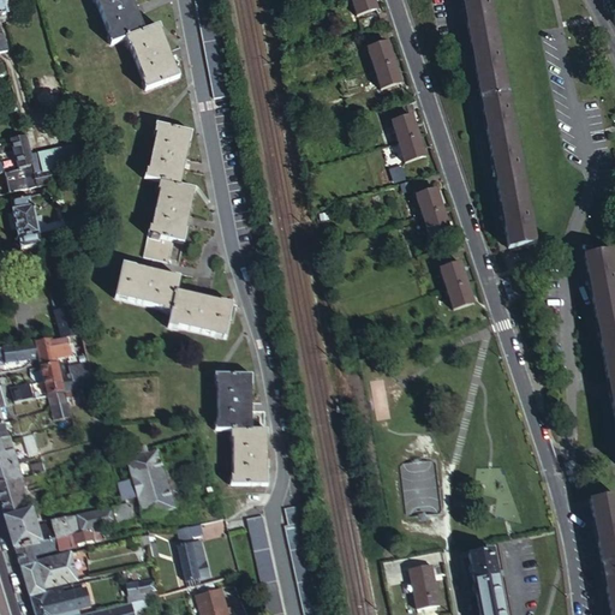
[(0,0),(0,54),(7,53),(0,28),(0,17),(13,13),(9,0),(0,0)]
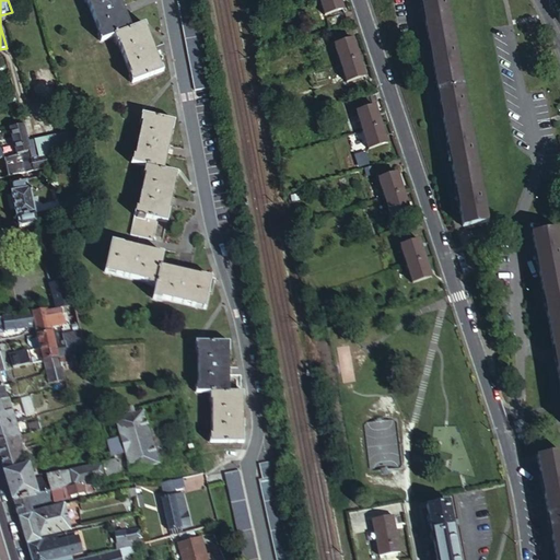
[(130,27),(118,0),(81,0),(82,0),(83,0),(97,32),(95,32),(98,41),(112,35),(130,27)]
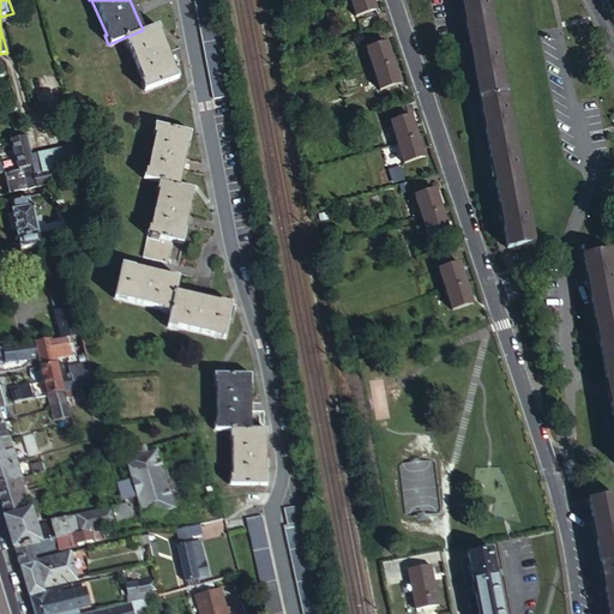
[(192,0),(215,97),(233,94),(209,0),(192,0)]
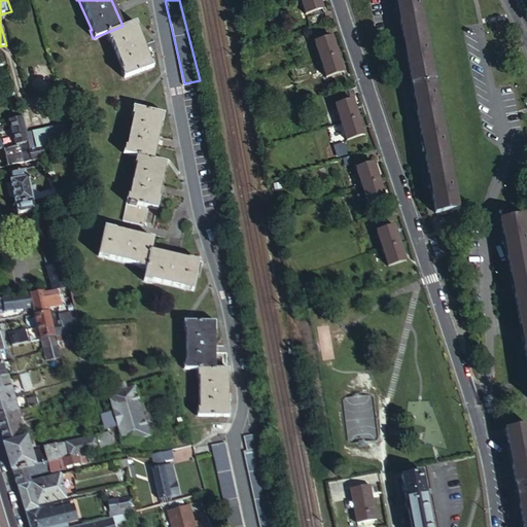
[(321,0),(302,0),(307,13),(324,7),(321,0)]
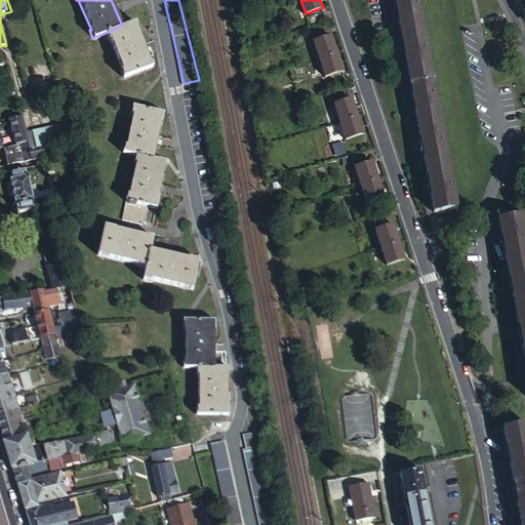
[(397,0),(435,211),(457,207),(419,0),(397,0)]
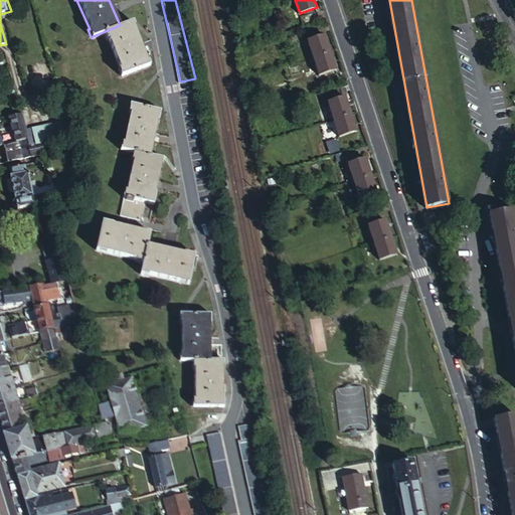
[(132,20),(120,25),(103,32),(105,40),(108,39),(119,67),(117,68),(120,76),(149,65),(132,20)]
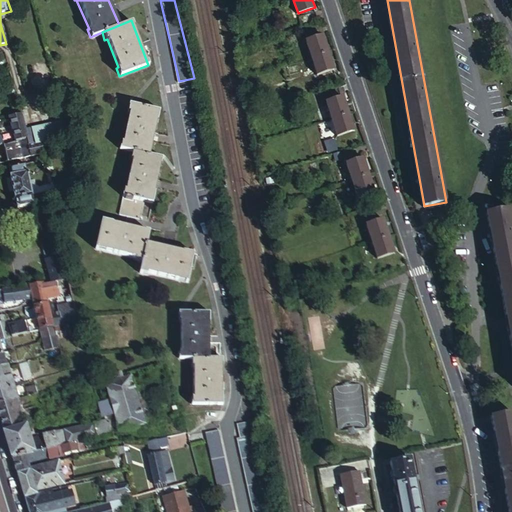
[(308,42),(313,57),(330,52),(325,37),(308,42)]
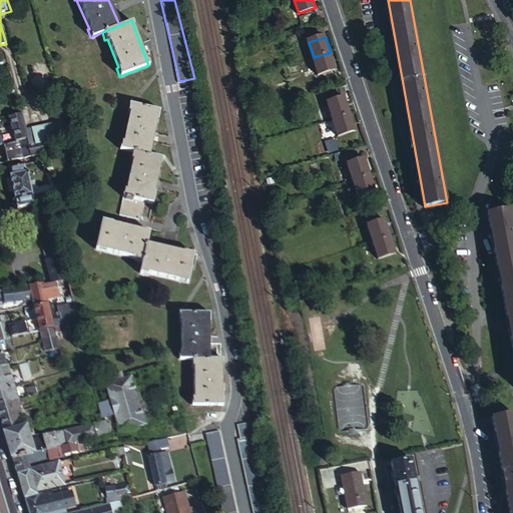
[(331,52),(314,57),(320,74),(336,68),(331,52)]
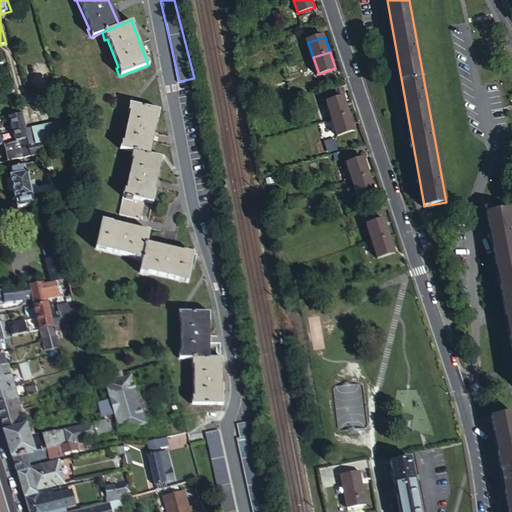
[(19,105),(14,87),(8,88),(13,104),(13,106),(19,105)]
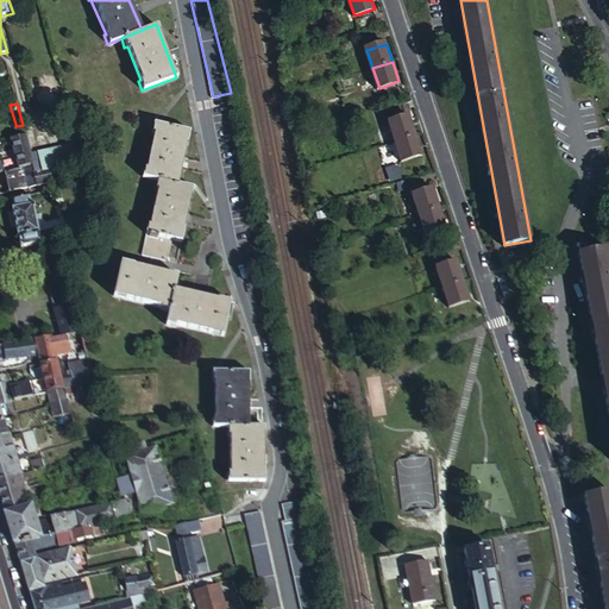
[(390,121),(397,140),(416,133),(410,114),(390,121)]
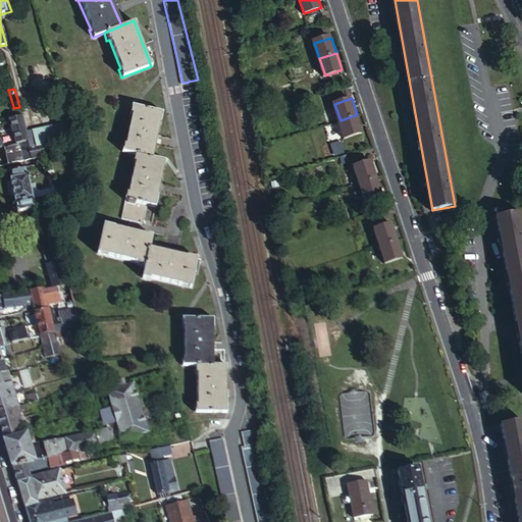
[(120,152),(133,154),(152,158),(161,112),(131,106),(128,114),(131,114),(124,145),(121,145),(120,152)]
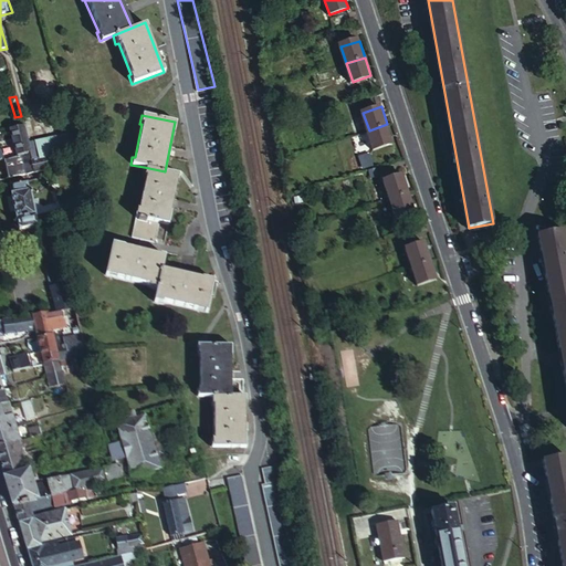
[(387,124),(369,130),(376,149),(394,144),(387,124)]
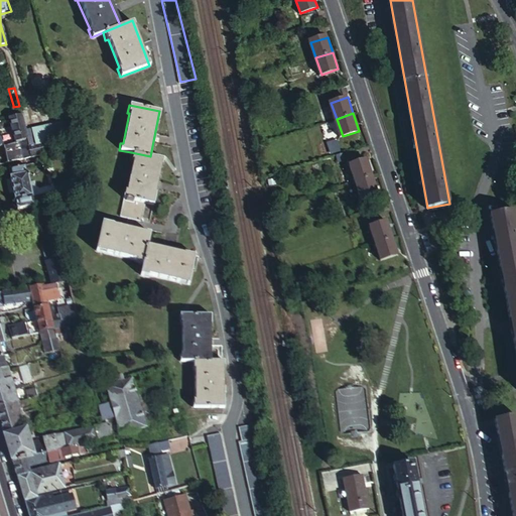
[(11,126),(23,122),(21,114),(9,118),(11,126)]
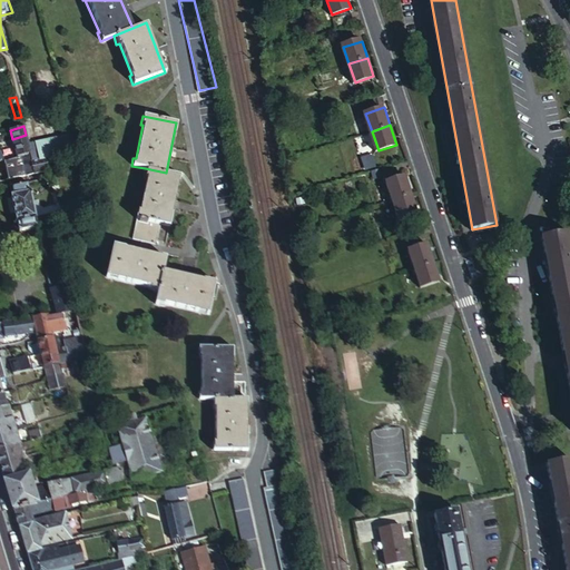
[(30,153),(27,137),(26,135),(12,139),(17,156),(20,155),(30,153)]
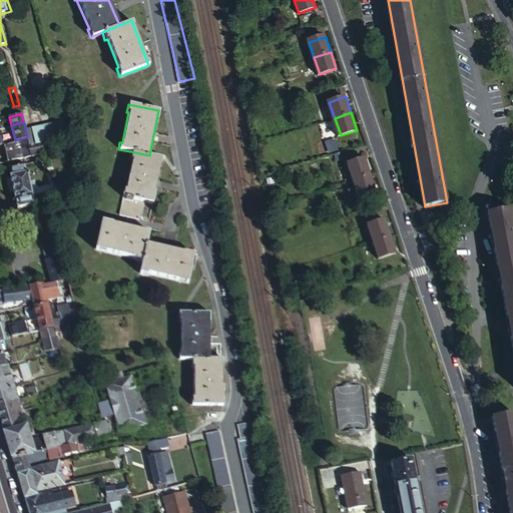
[(41,141),(66,135),(64,126),(61,126),(60,122),(32,130),(30,121),(24,123),(27,137),(30,144),(41,141)]
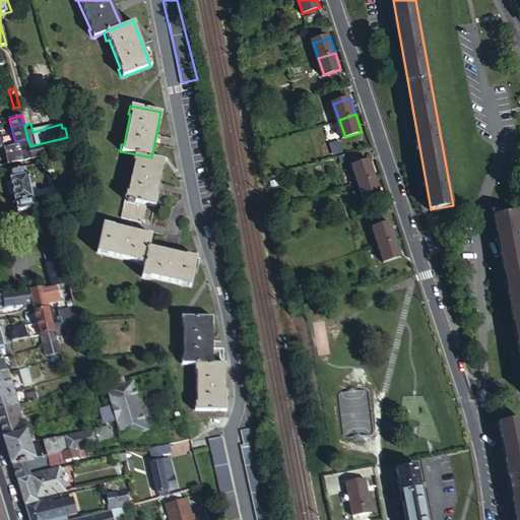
[(22,159),(45,154),(42,143),(30,146),(27,139),(18,141),(22,159)]
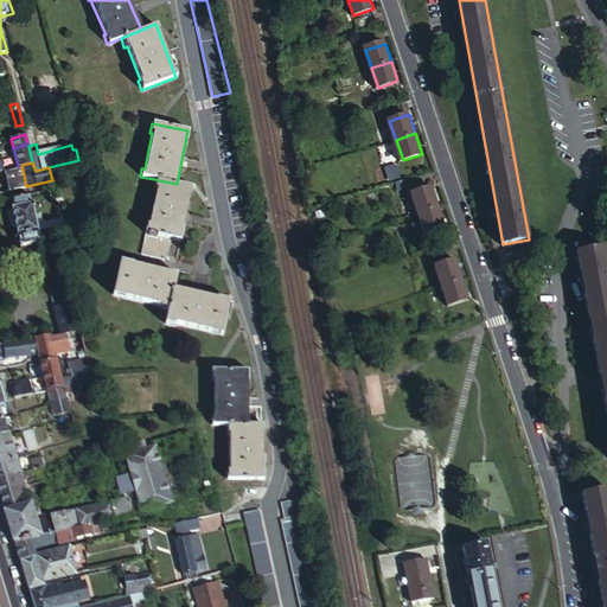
[(5,173),(8,187),(18,185),(14,171),(5,173)]
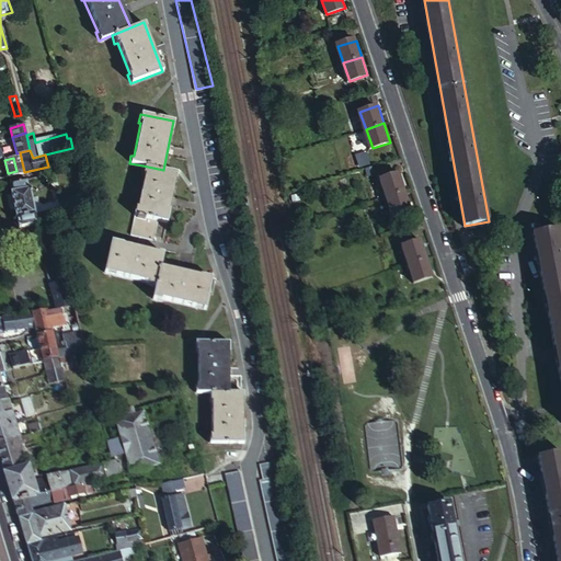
[(163,170),(142,165),(141,172),(145,173),(137,208),(135,207),(133,216),(158,221),(167,224),(178,172),(163,170)]
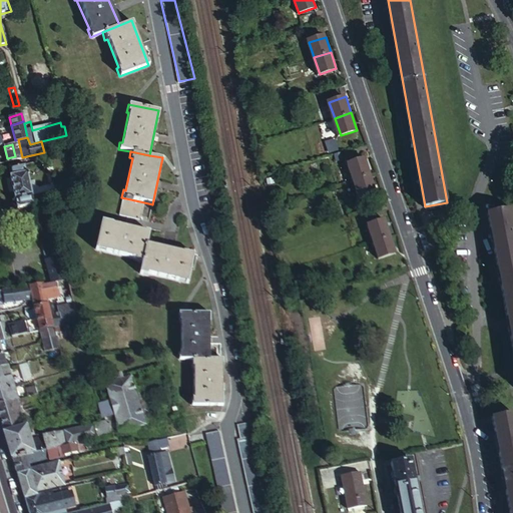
[(350,163),(356,179),(372,174),(366,157),(350,163)]
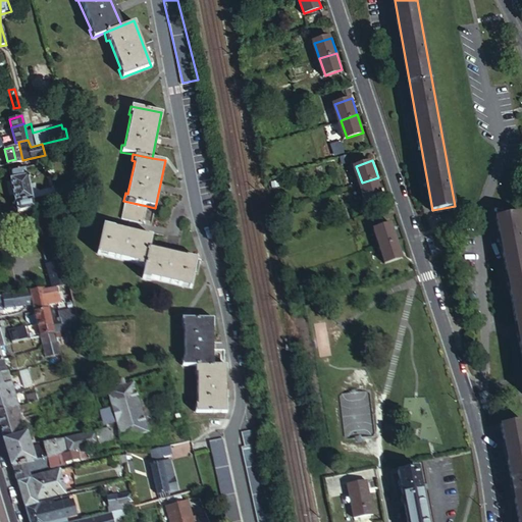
[(18,212),(43,205),(40,196),(33,198),(24,166),(7,170),(18,212)]
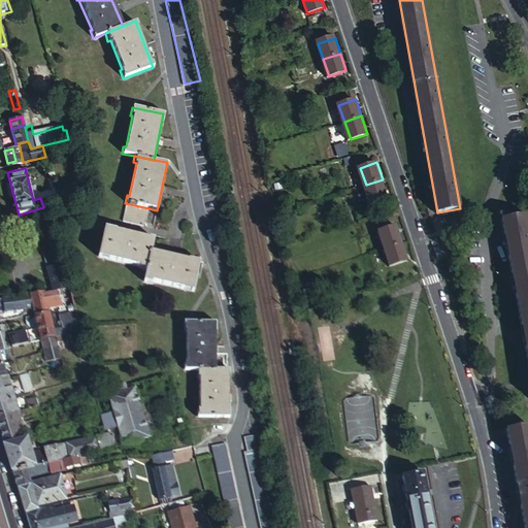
[(383,179),(366,185),(371,202),(389,197),(383,179)]
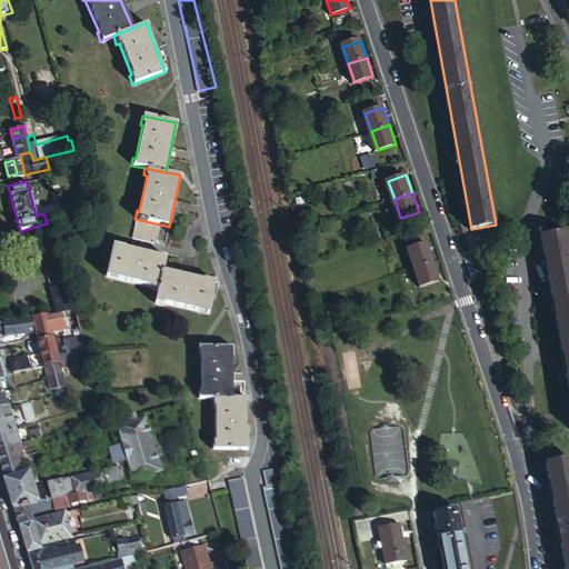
[(160,225),(135,219),(131,240),(156,245),(160,225)]
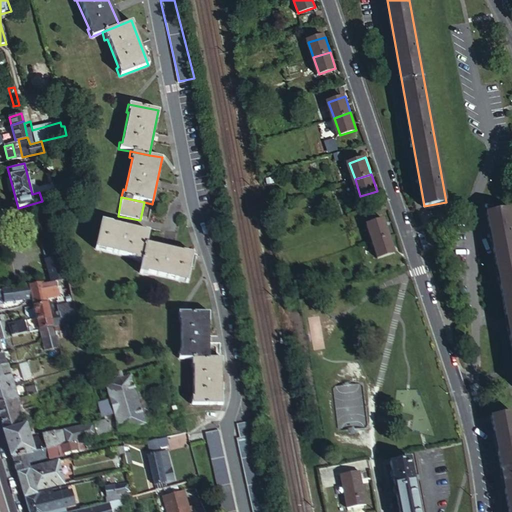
[(511,224),(509,209),(487,213),(511,343),(511,224)]
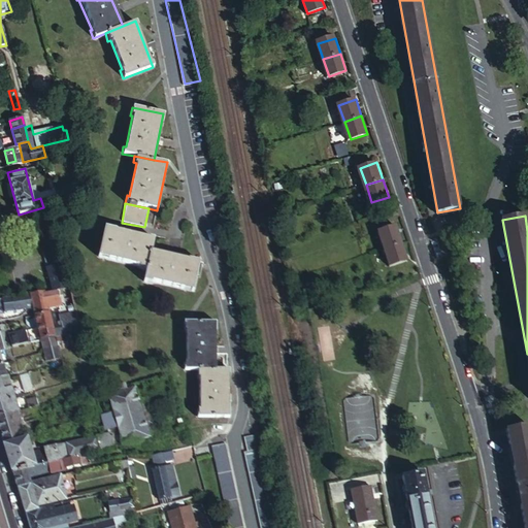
[(387,248),(403,242),(397,225),(381,231),(387,248)]
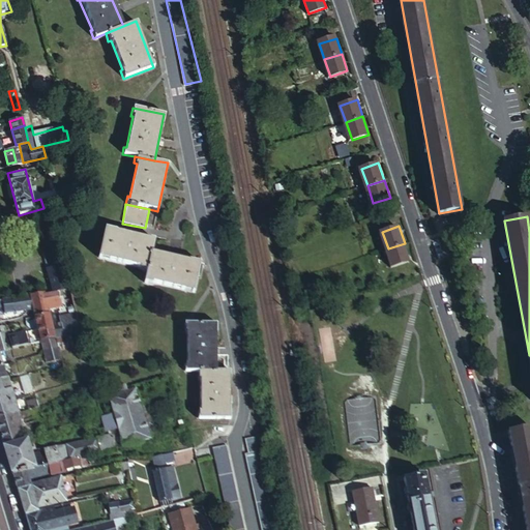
[(151,286),(192,293),(197,264),(147,256),(149,243),(99,235),(95,264),(139,270),(139,272),(145,273),(143,286),(150,288),(151,286)]
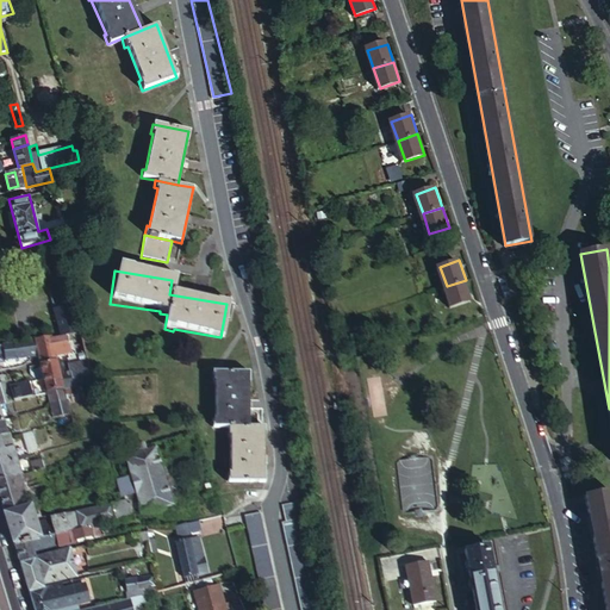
[(473,299),(466,280),(447,286),(454,306),(473,299)]
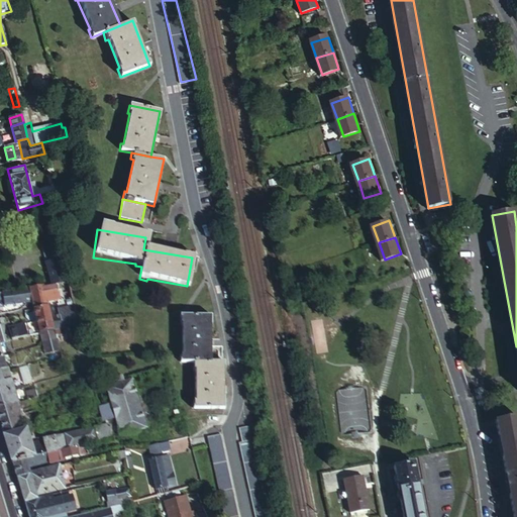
[(64,282),(67,281),(61,259),(48,262),(55,283),(60,282),(64,282)]
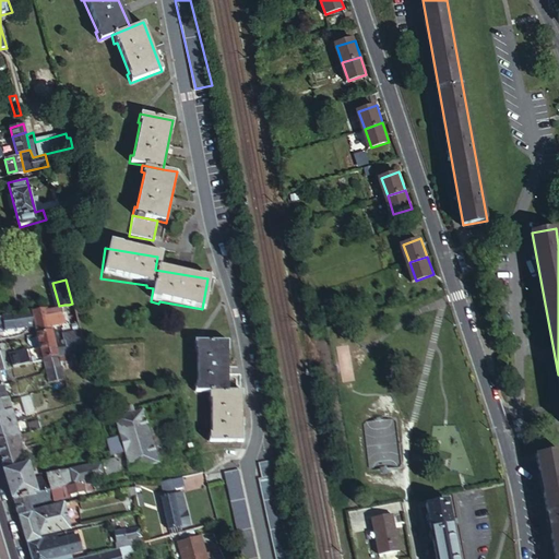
[(64,324),(66,326),(79,323),(72,304),(69,305),(70,310),(66,311),(64,305),(59,306),(64,324)]
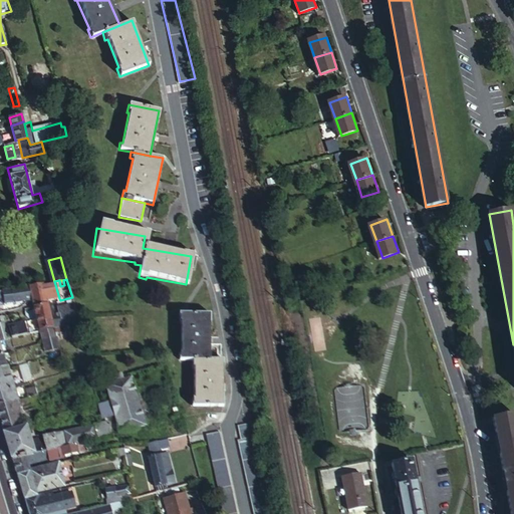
[(59,298),(54,281),(22,287),(24,301),(33,299),(35,307),(48,303),(48,301),(59,298)]
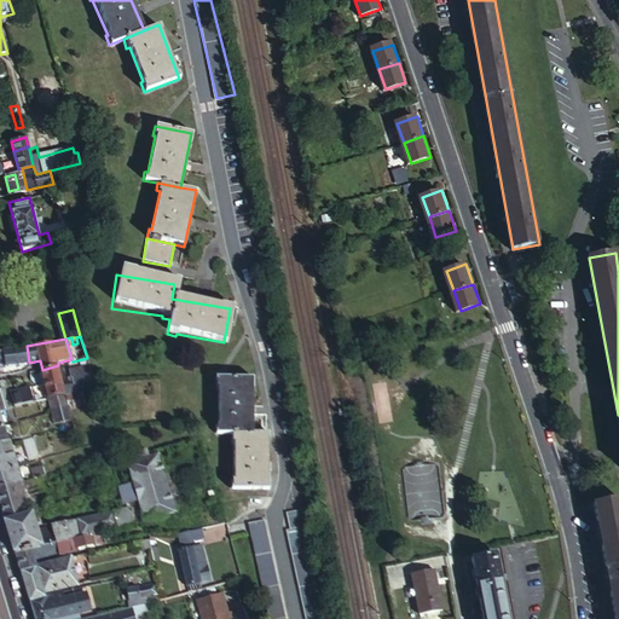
[(29,363),(27,346),(13,348),(0,351),(0,358),(5,358),(6,366),(24,363),(29,363)]
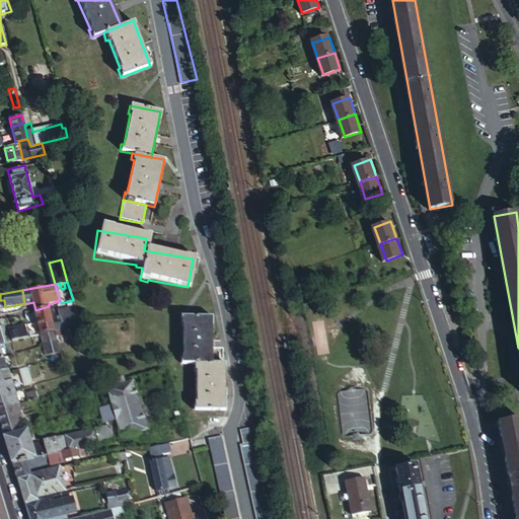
[(59,311),(61,316),(61,319),(64,329),(77,326),(80,325),(73,300),(61,303),(57,304),(59,311)]
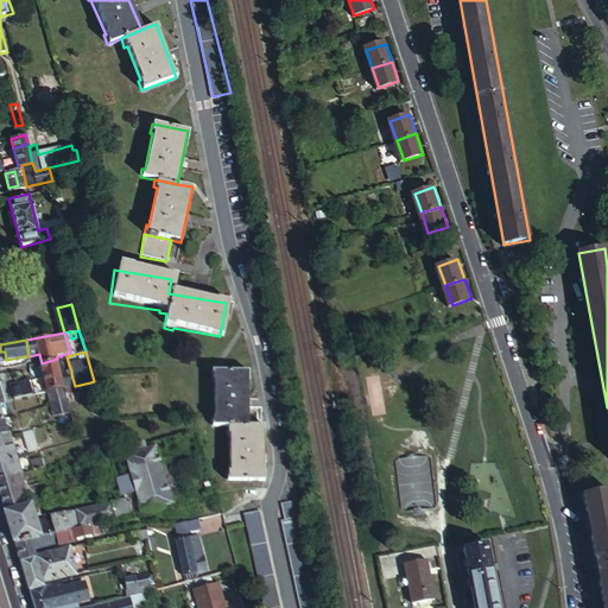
[(71,374),(71,371),(69,365),(59,367),(57,359),(42,363),(45,377),(61,373),(62,377),(71,374)]
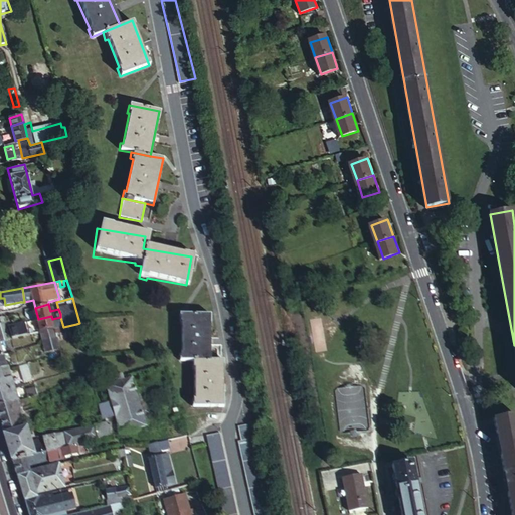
[(192,360),(211,359),(210,313),(179,313),(179,321),(182,321),(183,353),(179,353),(180,360),(192,360)]
